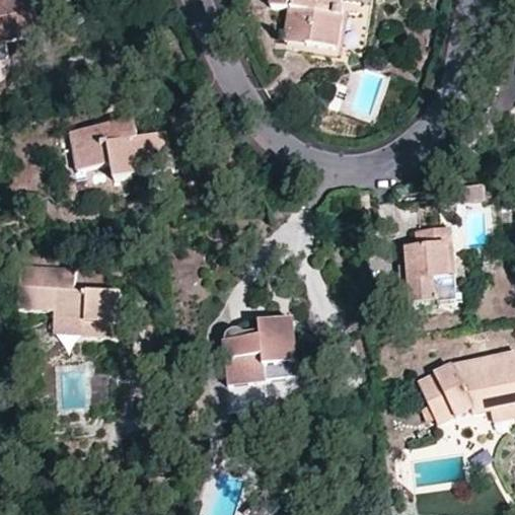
[(0,38),(37,30),(30,0),(0,0),(0,38)]
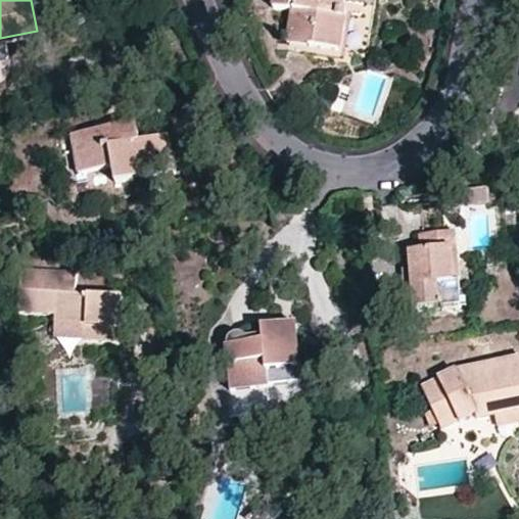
[(270,0),(270,4),(289,7),(283,48),(339,57),(348,0),(270,0)]
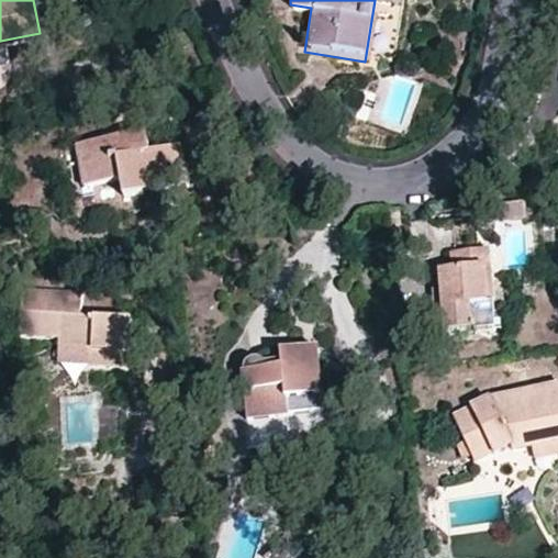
[(405,76),(409,68),(400,65),(398,74),(405,76)]
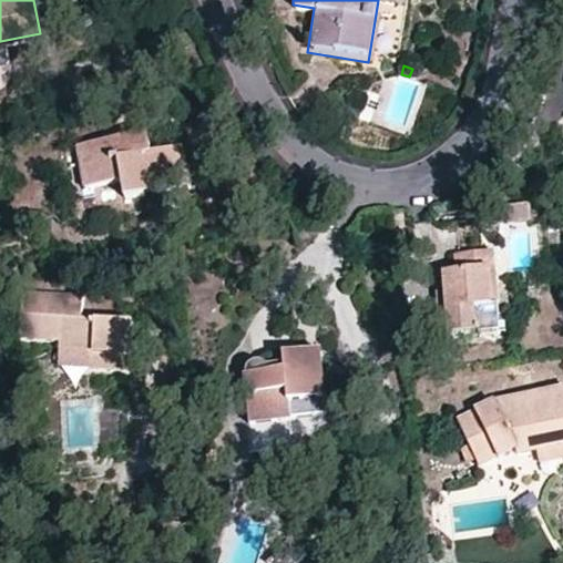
[(191,184),(183,144),(150,151),(145,132),(75,144),(83,186),(120,180),(123,196),(191,184)]
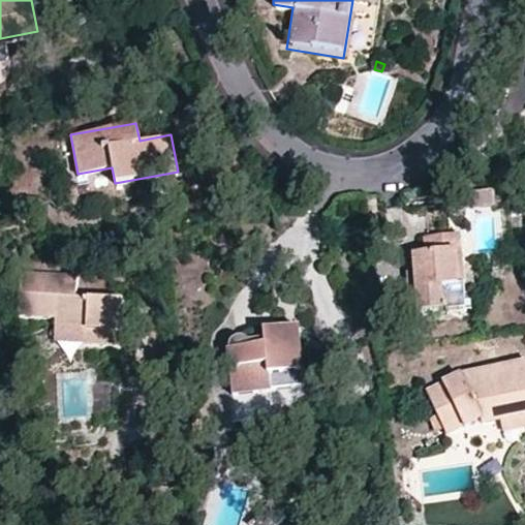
[(495,201),(493,186),(472,188),(473,202),(495,201)]
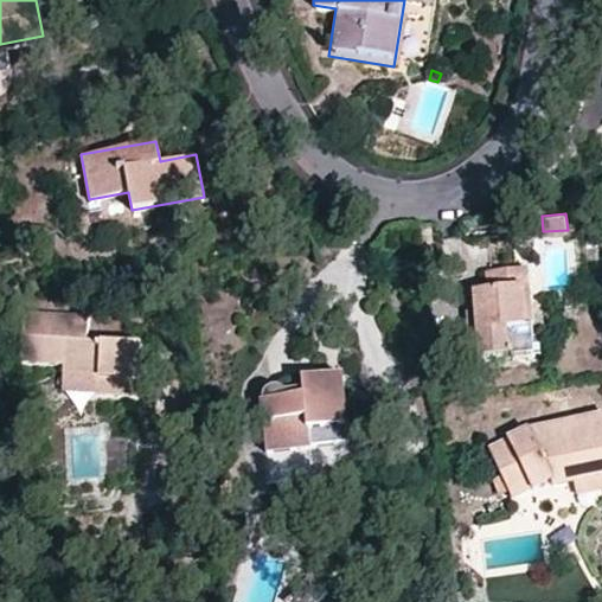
[(526,283),(525,266),(484,269),(485,287),(471,289),(472,308),(463,309),(468,357),(531,350),(529,322),(526,324),(523,285),(526,283)]
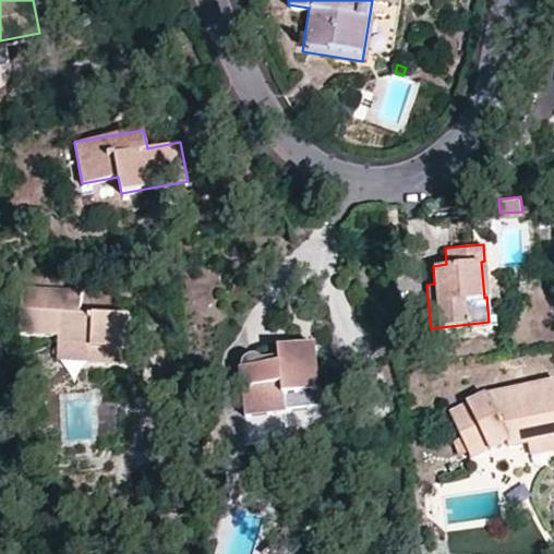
[(124,363),(128,315),(77,312),(79,289),(22,285),(17,332),(56,334),(56,345),(91,349),(91,360),(124,363)]
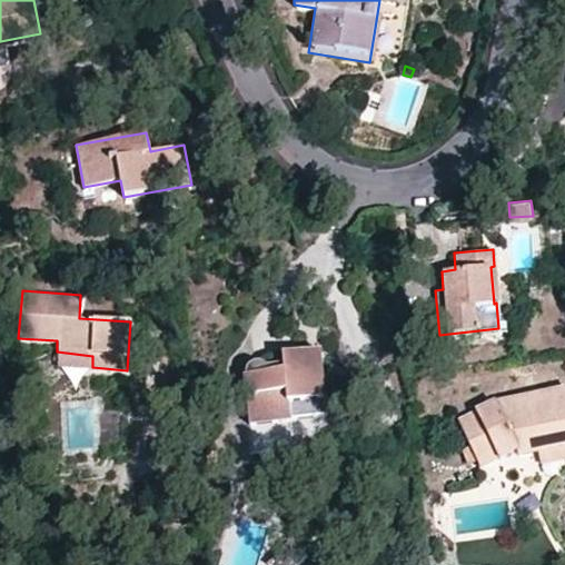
[(328,413),(323,349),(274,354),(274,356),(274,358),(273,362),(271,364),(270,365),(268,364),(265,363),(260,362),(256,363),(251,366),(249,369),(248,370),(247,373),(245,373),(249,419),(307,415),(309,442),(337,439),(336,413),(328,413)]
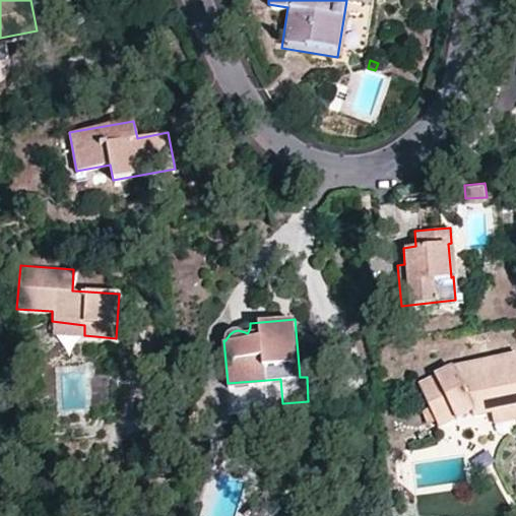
[(52,333),(84,335),(84,325),(52,321),(52,333)]
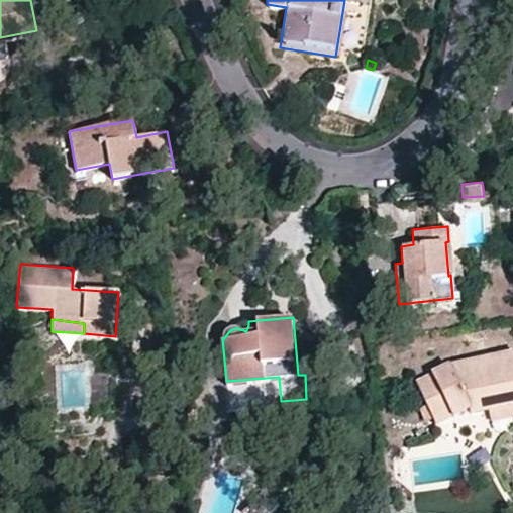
[(512,400),(512,351),(453,364),(416,380),(437,421),(469,409),(512,400)]
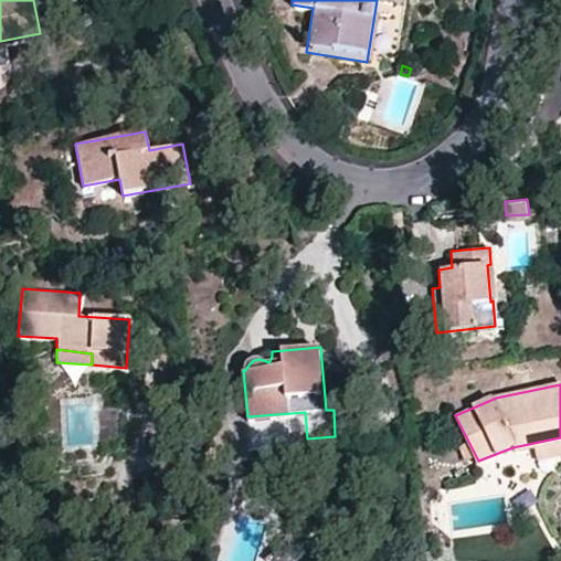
[(129,444),(126,406),(97,408),(99,446),(129,444)]
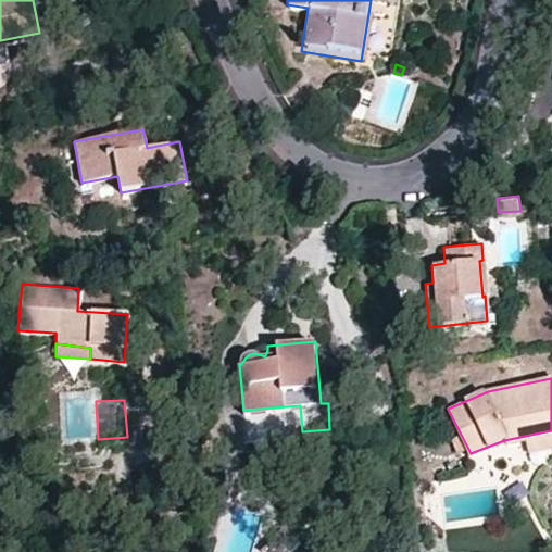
[(551,446),(551,430),(504,440),(507,454),(551,446)]
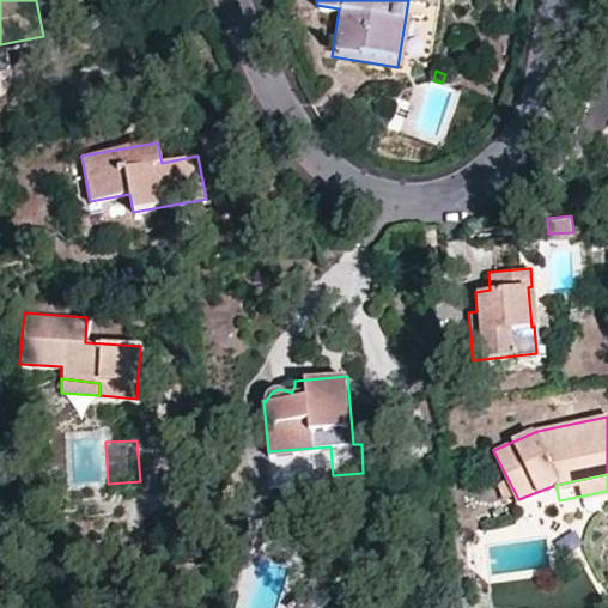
[(327,607),(338,600),(323,583),(292,607),(327,607)]
